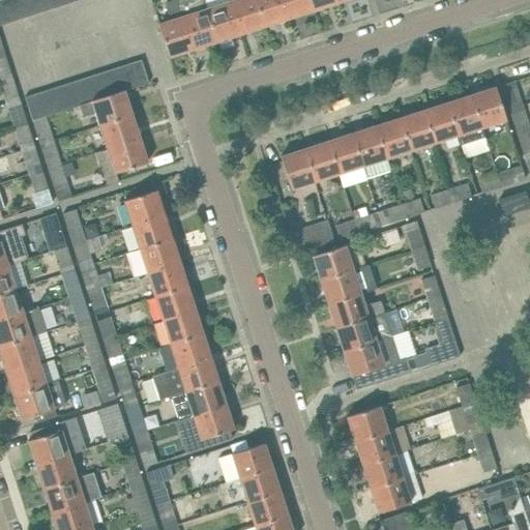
[(0,0),(7,23),(19,19),(12,0),(0,0)]
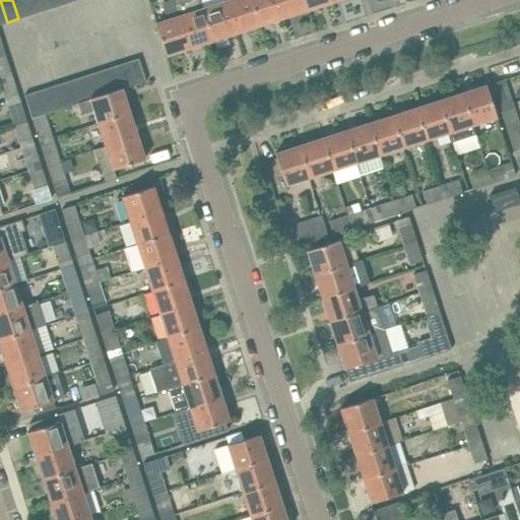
[(12,0),(18,18),(29,15),(24,0),(12,0)]
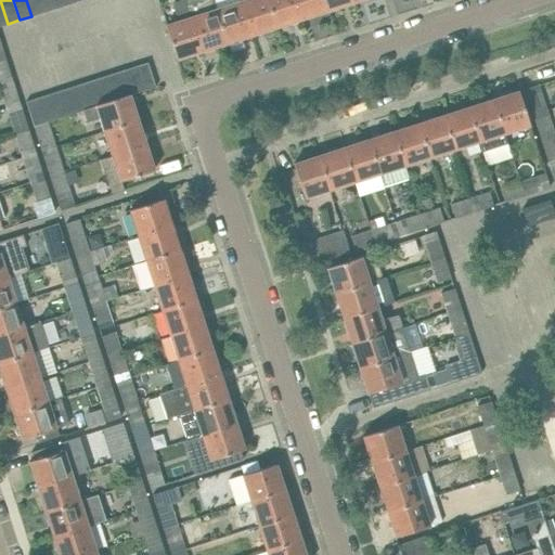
[(43,12),(39,0),(26,0),(31,16),(43,12)]
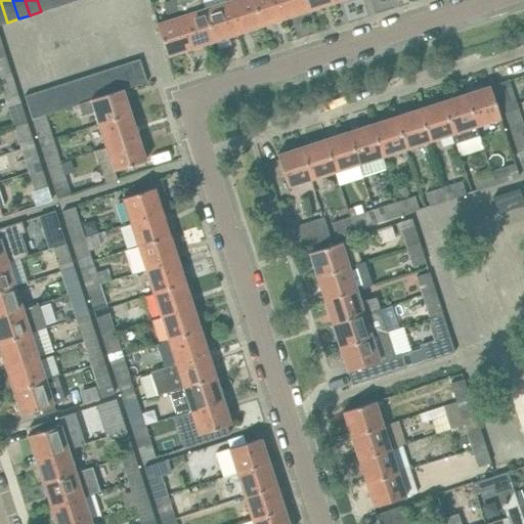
[(37,0),(41,11),(52,8),(49,0),(37,0)]
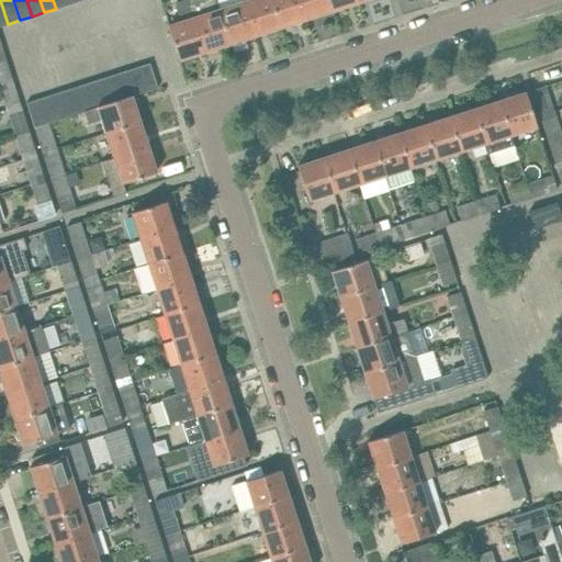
[(184,0),(176,3),(181,21),(168,25),(179,59),(204,52),(188,0),(184,0)]
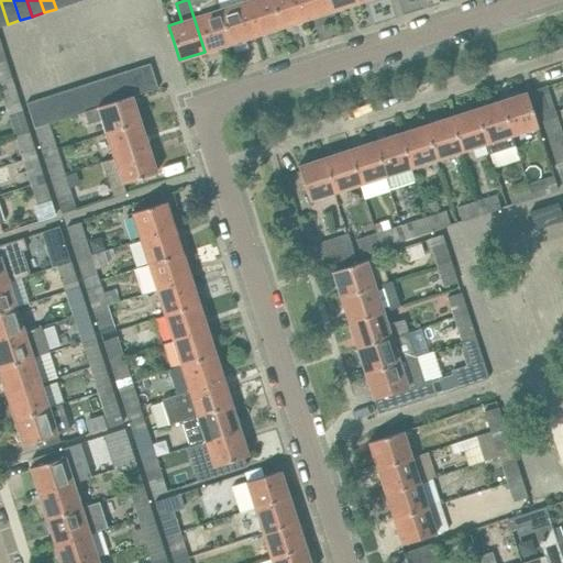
[(188,0),(205,52),(230,43),(216,0),(188,0)]
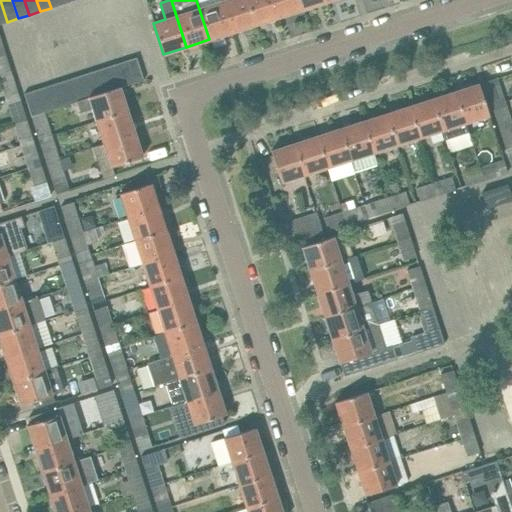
[(232,32),(221,0),(196,0),(209,39),(232,32)]
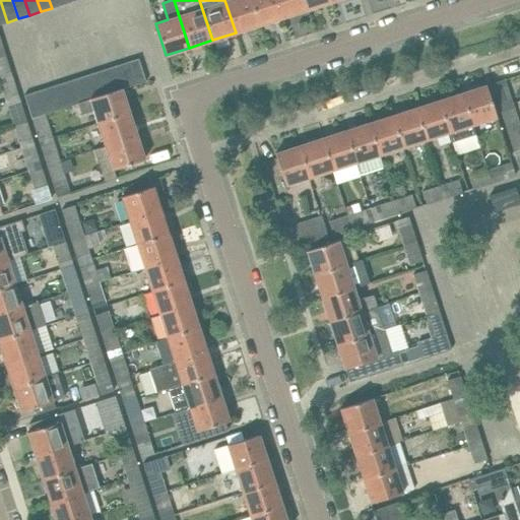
[(259,25),(251,0),(224,0),(236,33),(259,25)]
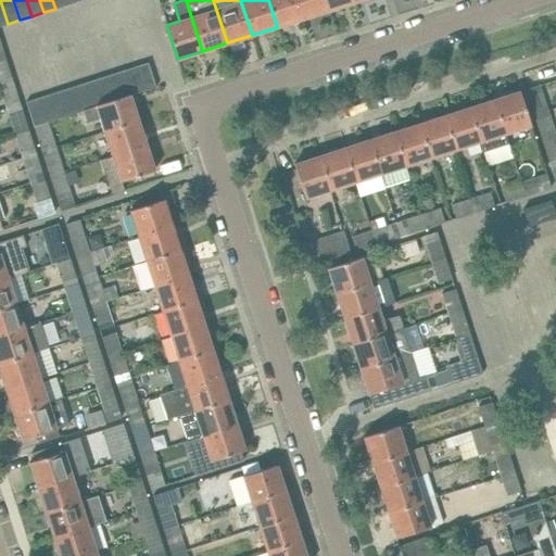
[(268,0),(277,27),(302,19),(295,0),(268,0)]
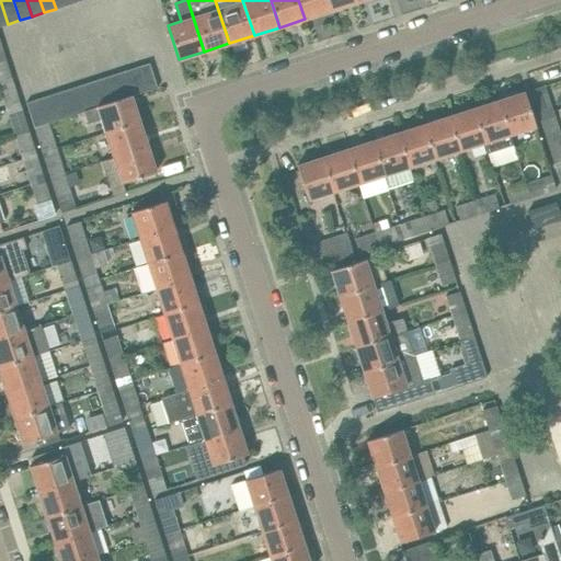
[(330,11),(325,0),(298,0),(305,19),(330,11)]
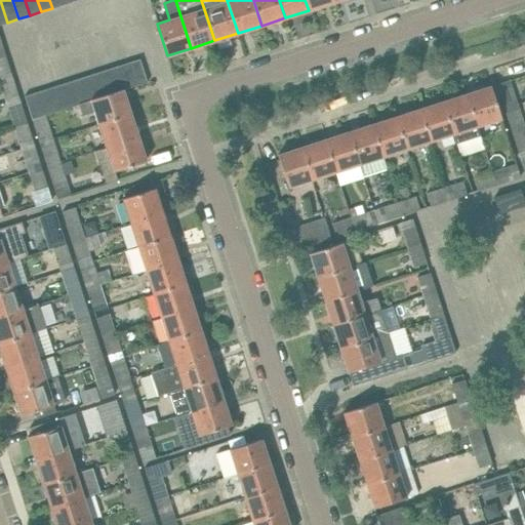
[(305,0),(309,10),(332,2),(331,0),(305,0)]
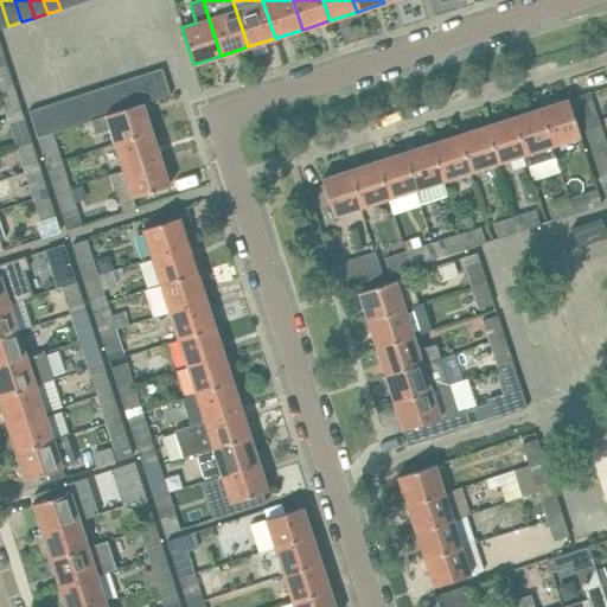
[(0,89),(13,85),(6,64),(0,65),(0,89)]
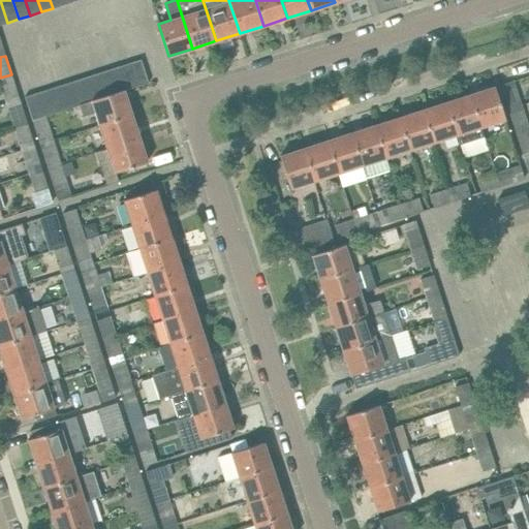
[(149,83),(148,82),(141,59),(128,63),(136,87),(149,83)]
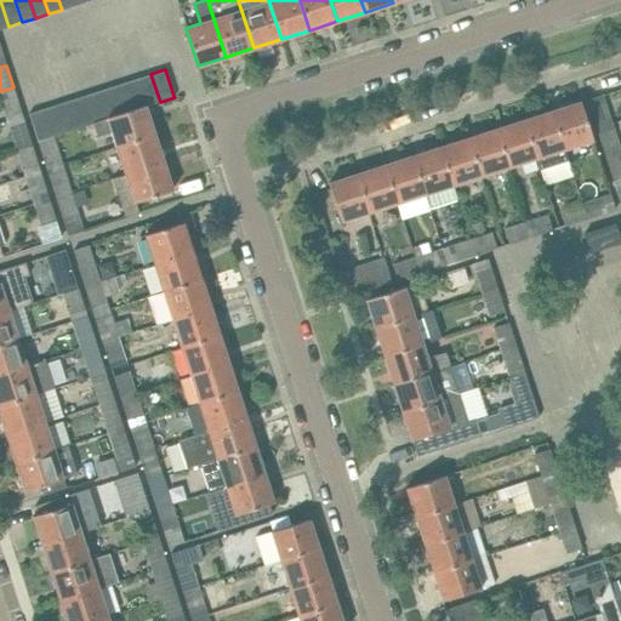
[(147,106),(160,102),(151,74),(137,78),(147,106)]
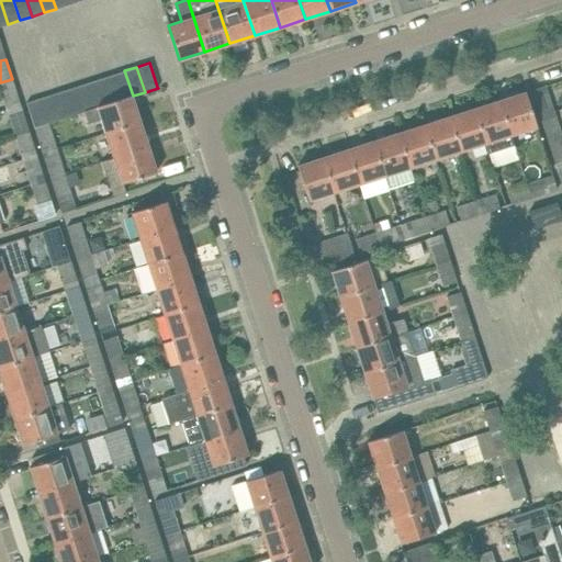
[(121,100),(132,97),(133,96),(124,70),(112,75),(121,100)]
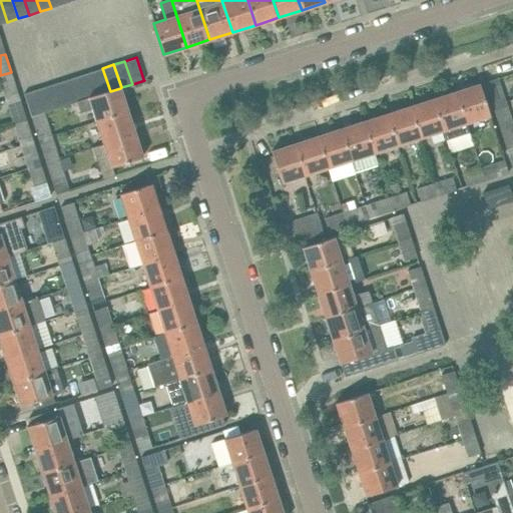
[(99,95),(110,91),(102,68),(91,72),(99,95)]
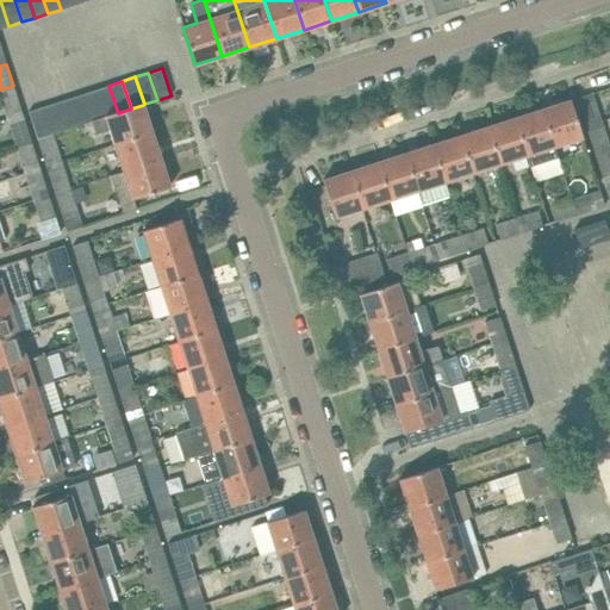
[(22,113),(19,107),(13,86),(0,89),(0,98),(6,118),(22,113)]
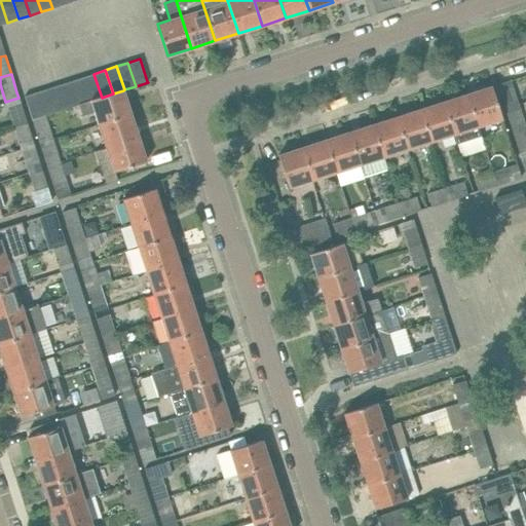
[(89,101),(102,98),(94,74),(82,77),(89,101)]
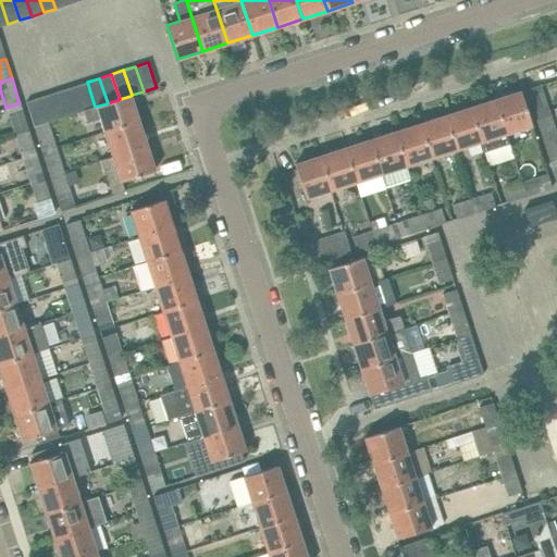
[(83,111),(95,107),(87,82),(75,86),(83,111)]
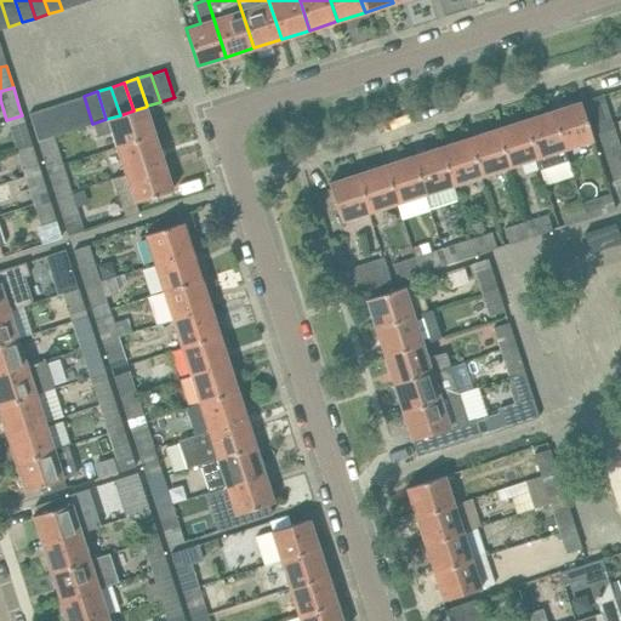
[(593,120),(609,115),(602,93),(586,98),(593,120)]
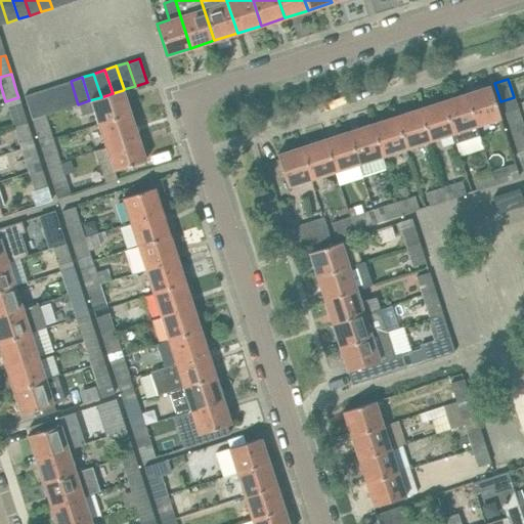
[(67,107),(78,104),(71,81),(59,84),(67,107)]
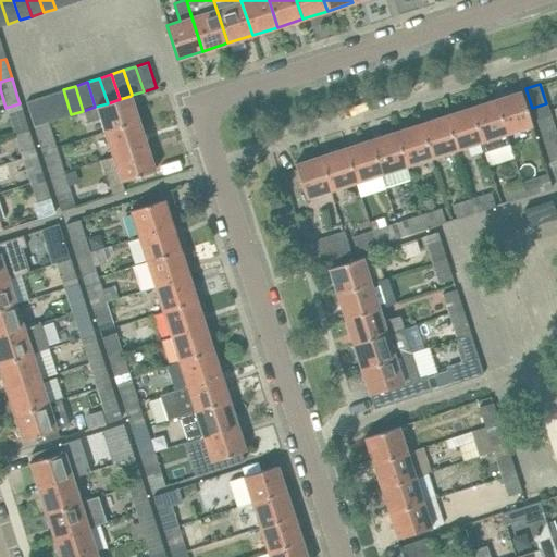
[(59,119),(71,114),(63,89),(51,94),(59,119)]
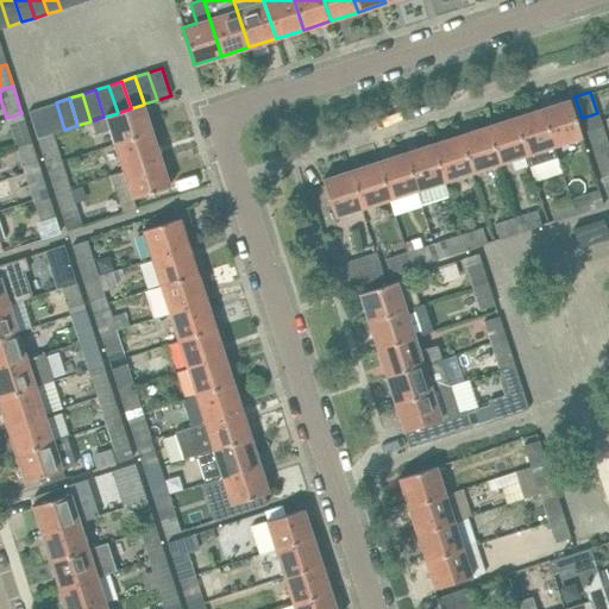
[(582,137),(569,100),(541,108),(553,146),(582,137)]
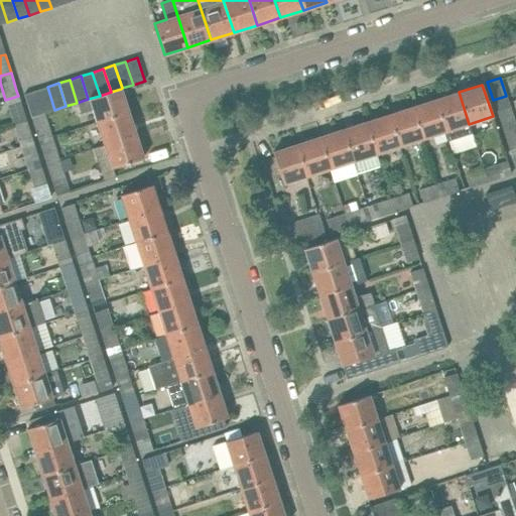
[(54,110),(47,87),(36,91),(43,113),(54,110)]
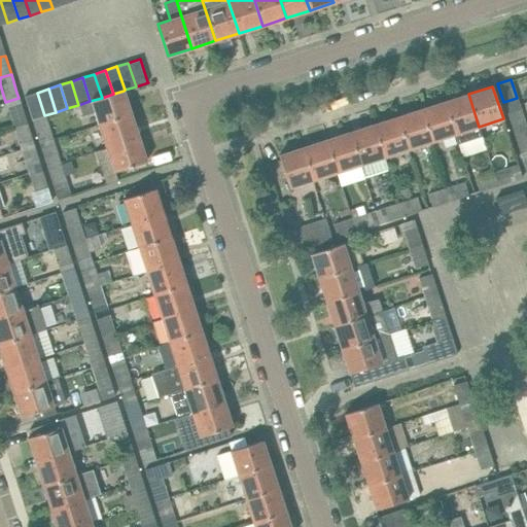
[(90,101),(78,105),(82,115),(95,111),(99,124),(131,113),(124,91),(113,94),(102,98),(90,101)]
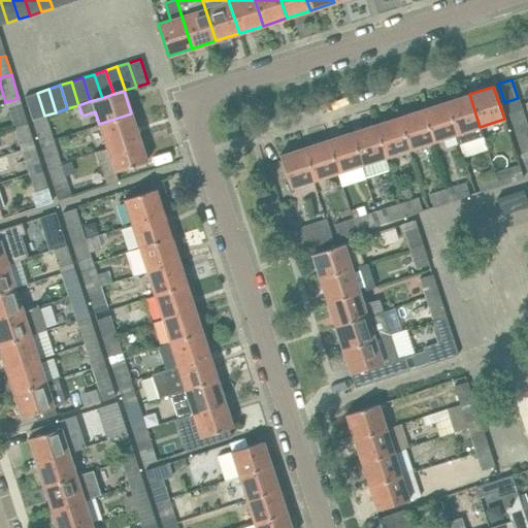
[(32,120),(44,116),(37,93),(25,96),(32,120)]
